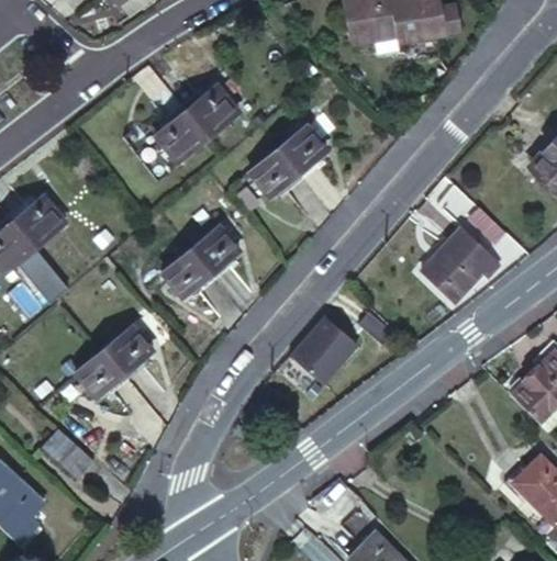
[(337,0),(345,36),(392,26),(394,36),(468,20),(464,0),(457,0),(445,3),(444,0),(337,0)]
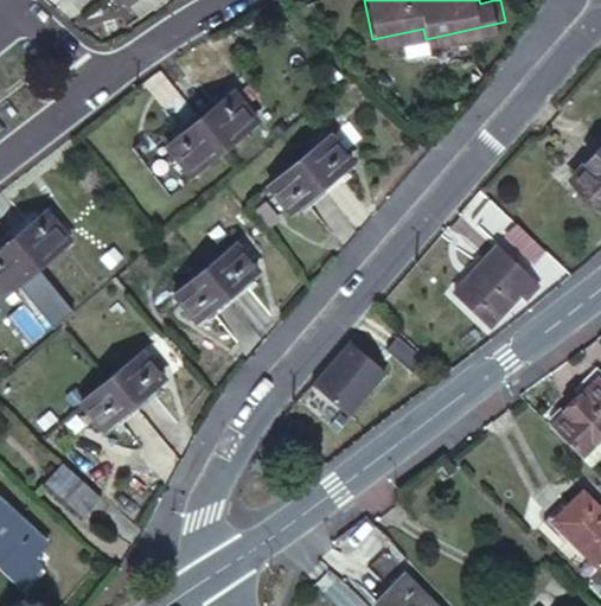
[(236,88),(200,115),(225,145),(261,117),(236,88)]
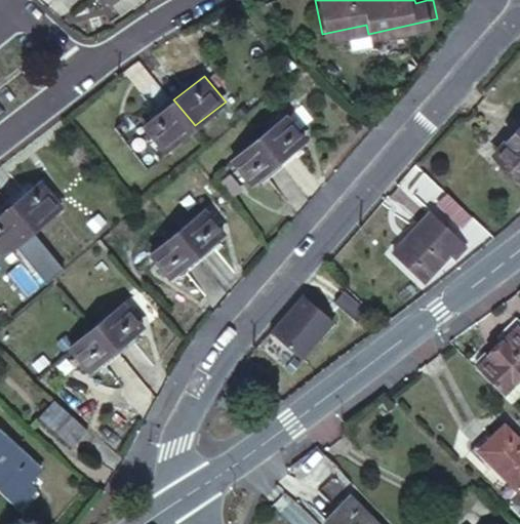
[(173,99),(144,125),(163,152),(195,125),(173,99)]
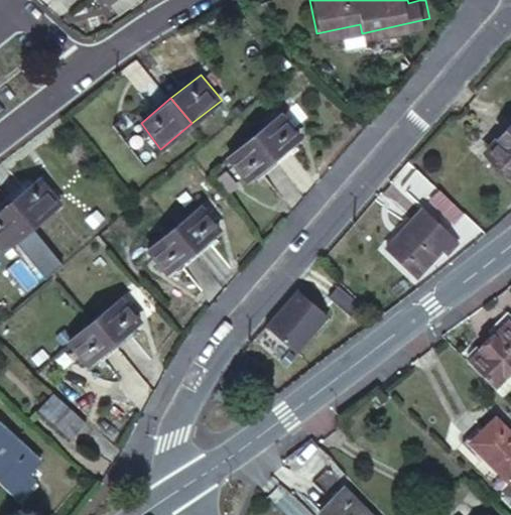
[(281,110),(255,133),(275,157),(302,136),(281,110)]
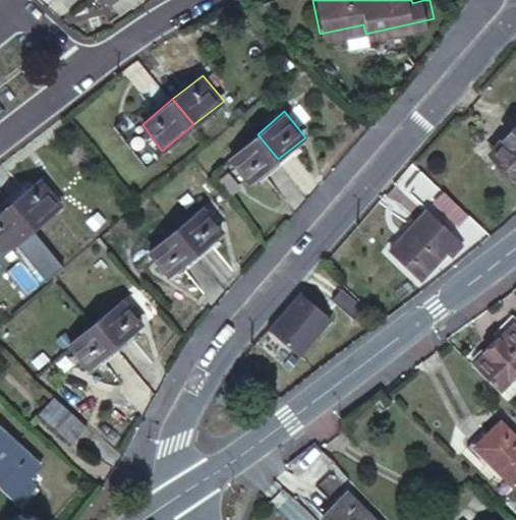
[(515,124),(504,136),(511,143),(499,158),(515,172),(515,124)]
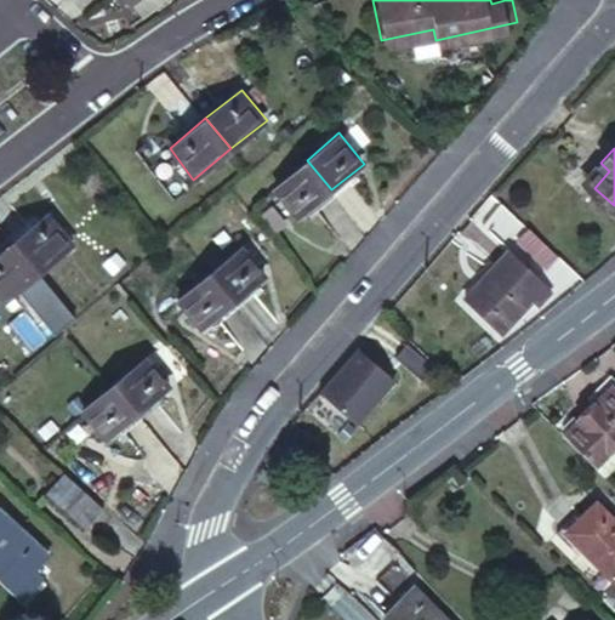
[(307,160),(274,187),(299,217),(331,189),(307,160)]
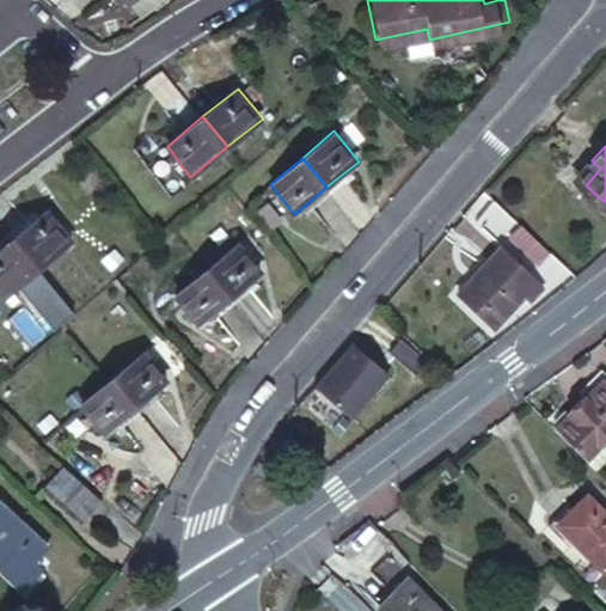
[(53,211),(17,238),(42,269),(77,244),(53,211)]
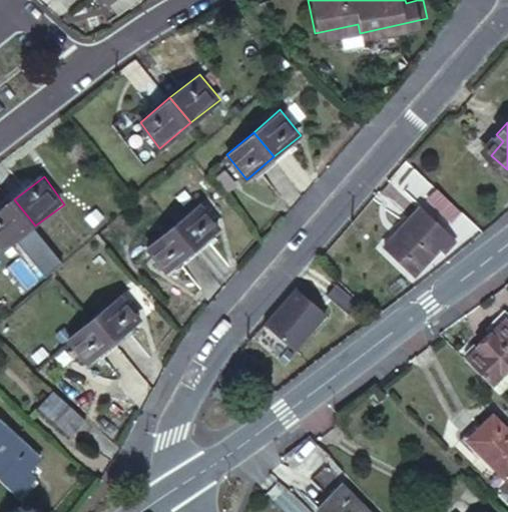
[(424,203),(447,225),(461,209),(438,188),(424,203)]
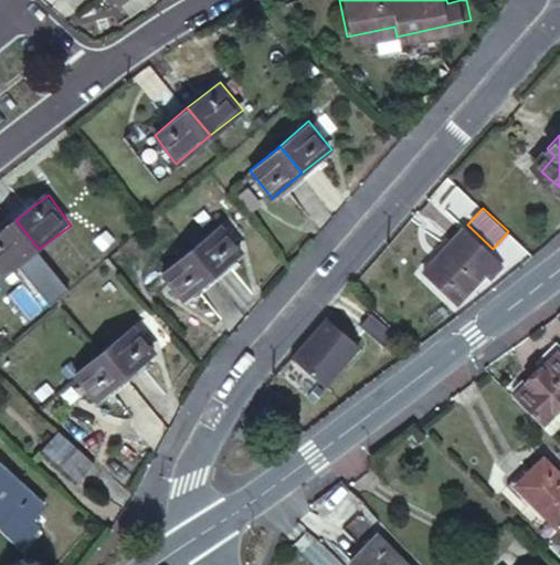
[(16,220),(0,231),(0,263),(7,272),(39,249),(16,220)]
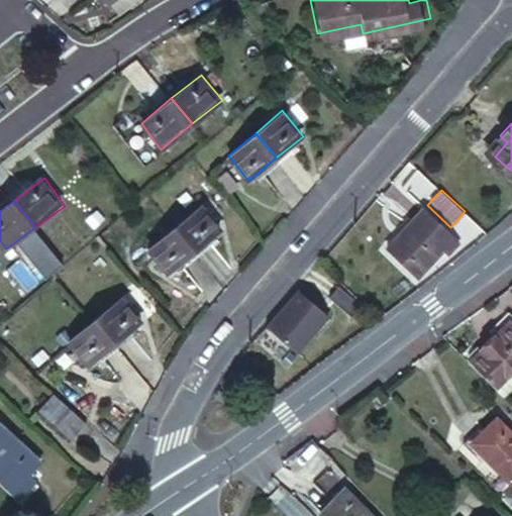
[(203,207),(177,227),(197,251),(221,230),(203,207)]
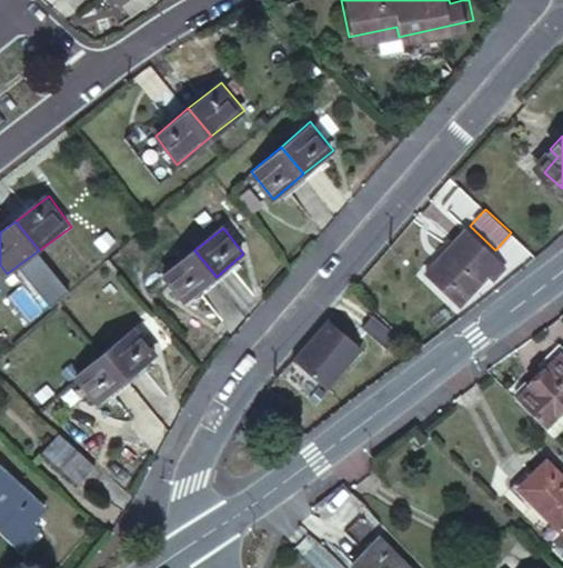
[(468,232),(434,270),(466,301),(494,272),(501,263),(468,232)]
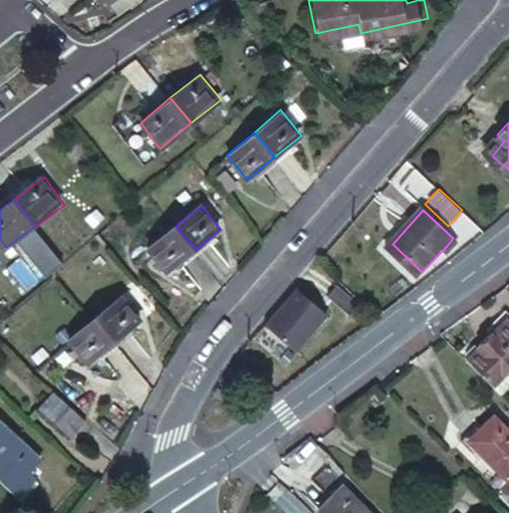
[(176,226),(149,247),(169,272),(196,250),(176,226)]
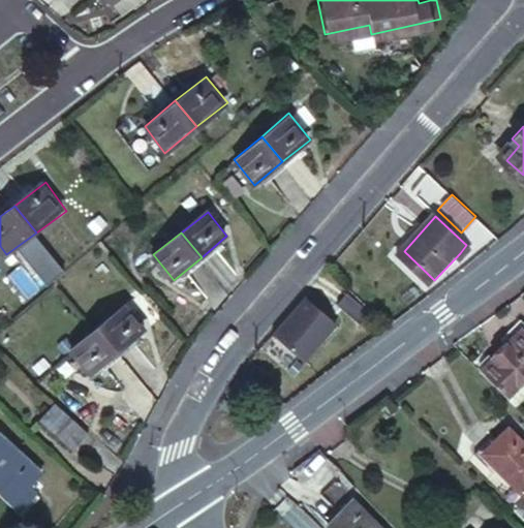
[(460,253),(434,280),(442,287),(468,261),(460,253)]
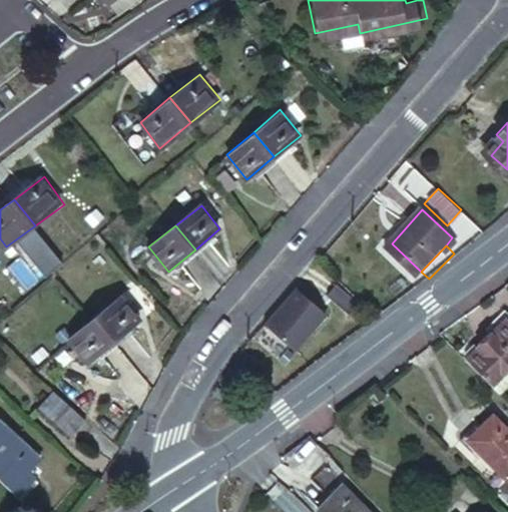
[(331,317),(299,292),(270,330),(301,355),(313,340),(310,337),(316,329),(319,332),(331,317)]
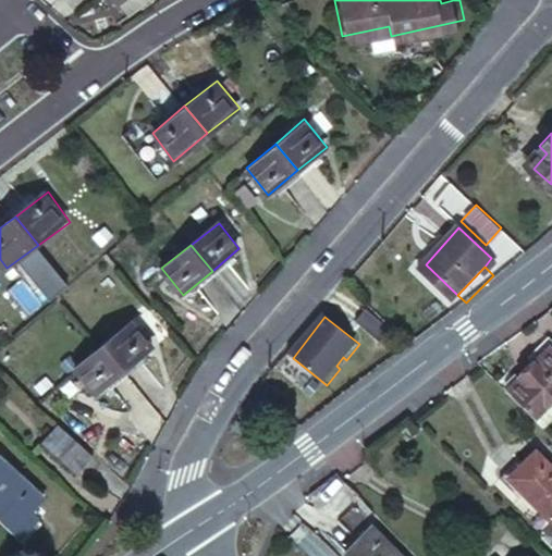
[(133,320),(101,347),(124,372),(154,348),(133,320)]
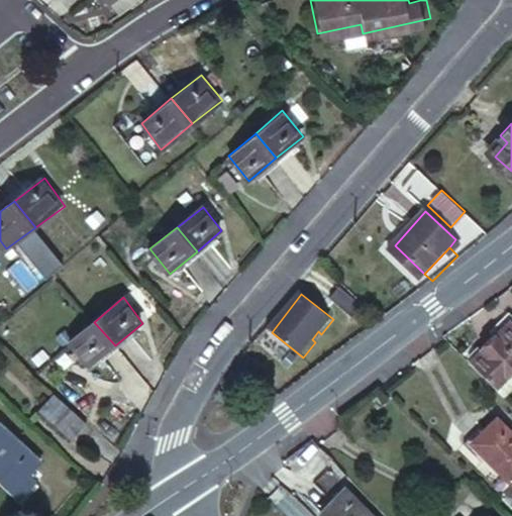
[(487,346),(472,363),(499,390),(511,377),(511,321),(509,319),(485,344),(487,346)]
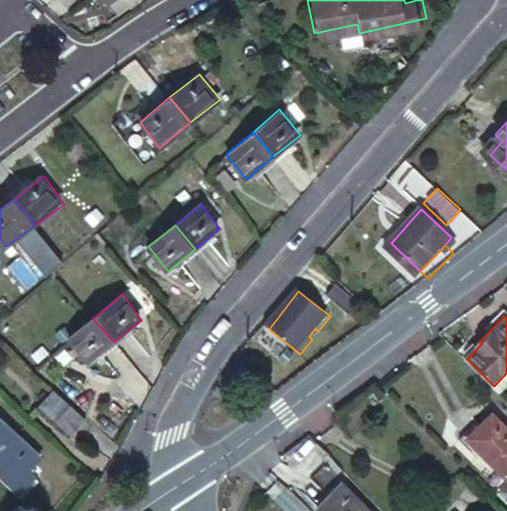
[(93,319),(68,340),(86,364),(114,342),(93,319)]
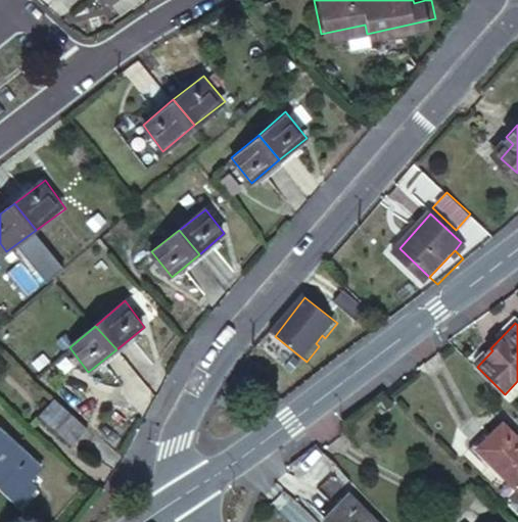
[(319,346),(325,338),(322,335),(316,343),(319,346)]
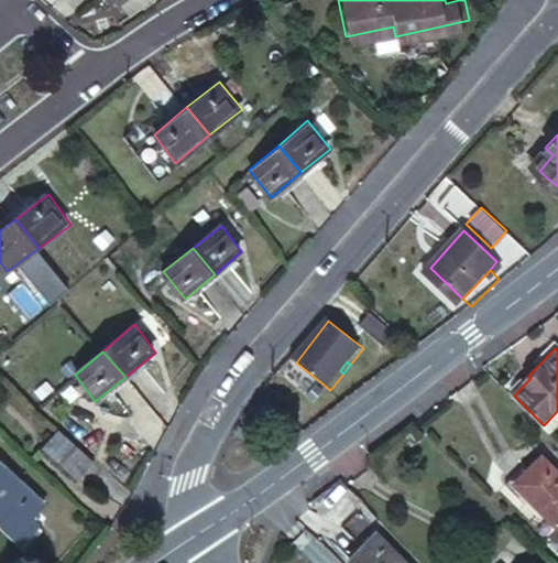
[(43,447),(78,482),(98,462),(63,426),(43,447)]
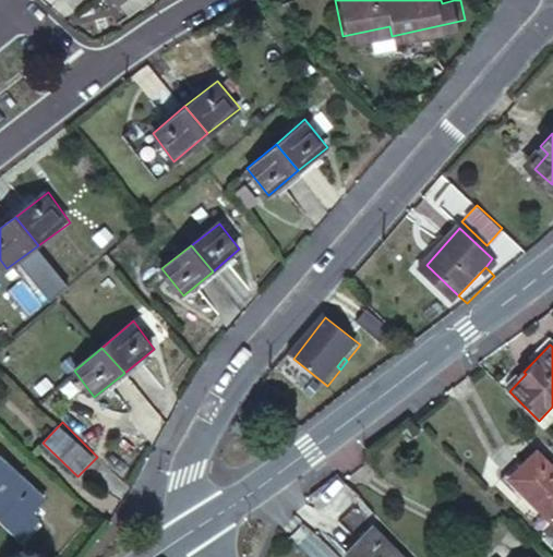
[(552,465),(541,453),(513,479),(550,517),(552,513),(552,465)]
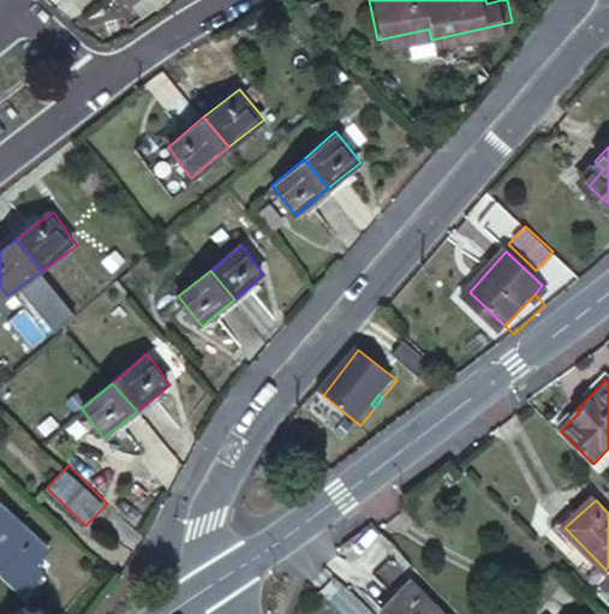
[(1,505),(0,506),(0,570),(3,567),(29,590),(41,578),(35,570),(51,549),(1,505)]
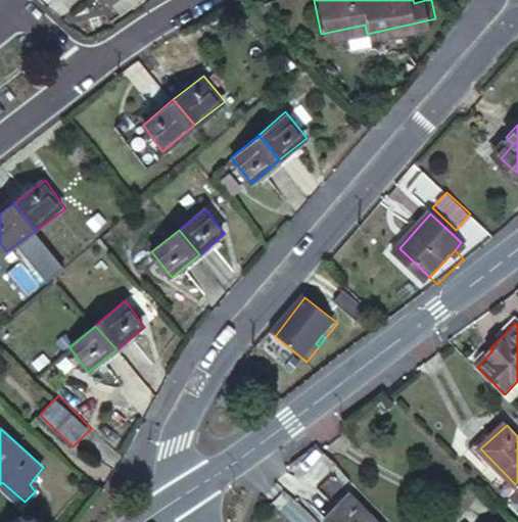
[(364,521),(346,503),(326,521),(364,521)]
